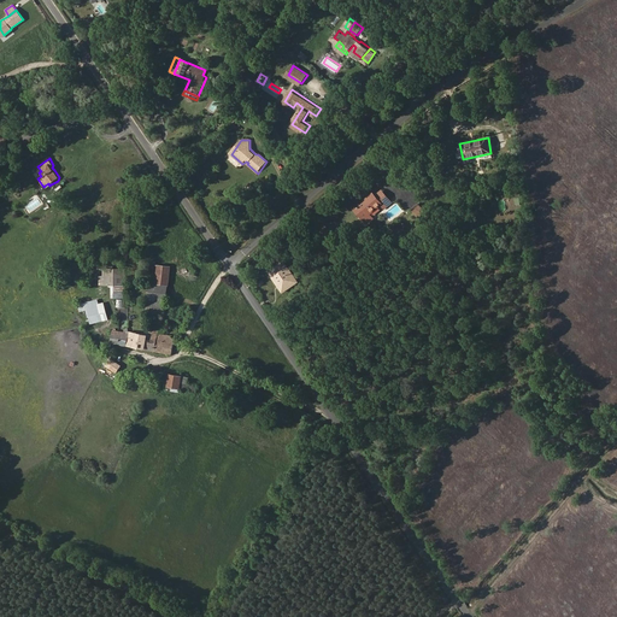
[(45,186),(48,191),(59,183),(58,181),(51,184),(50,186),(48,183),(45,186)]
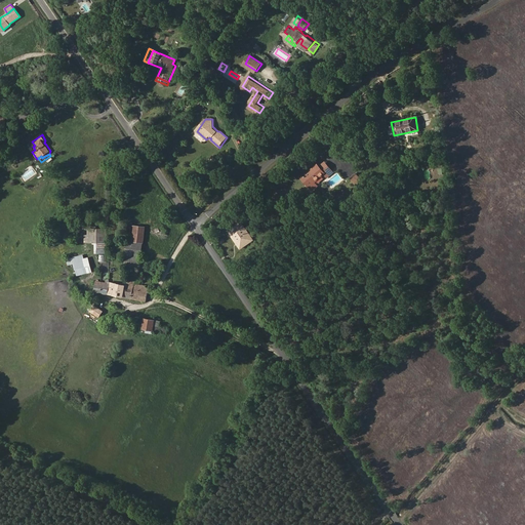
[(319,166),(318,164),(301,178),(312,191),(317,187),(314,183),(324,174),(327,177),(333,172),(325,162),(319,166)]
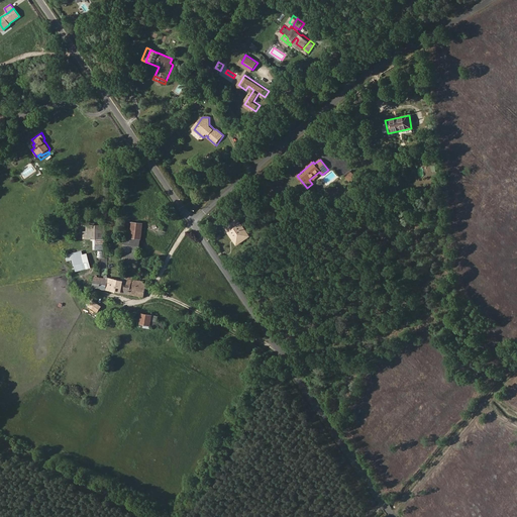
[(273,216),(269,212),(264,218),(268,222),(273,216)]
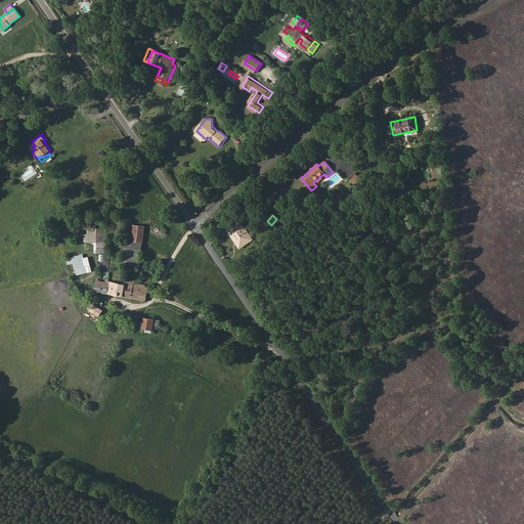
[(241,221),(227,230),(239,249),(253,241),(241,221)]
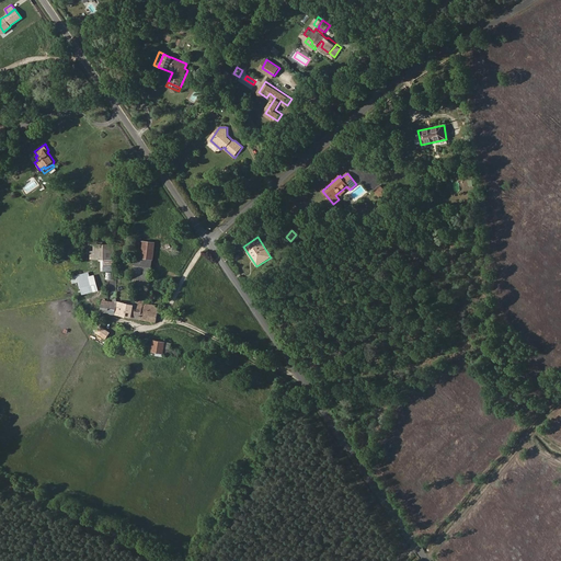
[(152,260),(155,261),(156,243),(144,241),(145,239),(136,238),(134,258),(152,260)]
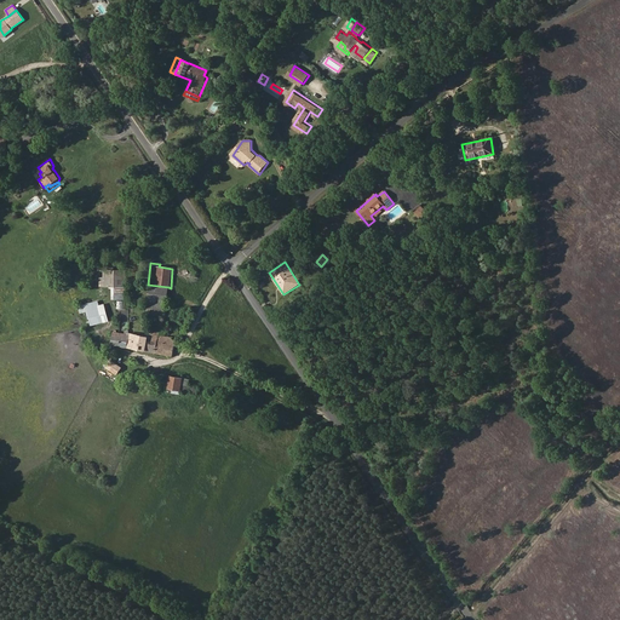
[(114,287),(126,287),(125,270),(103,270),(103,288),(114,287)]
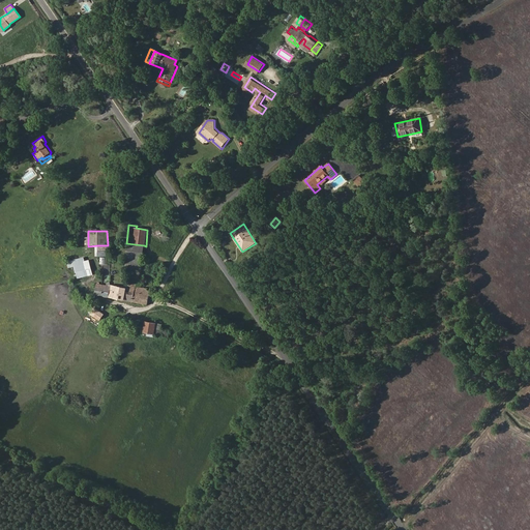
[(143,260),(144,245),(126,243),(126,259),(143,260)]
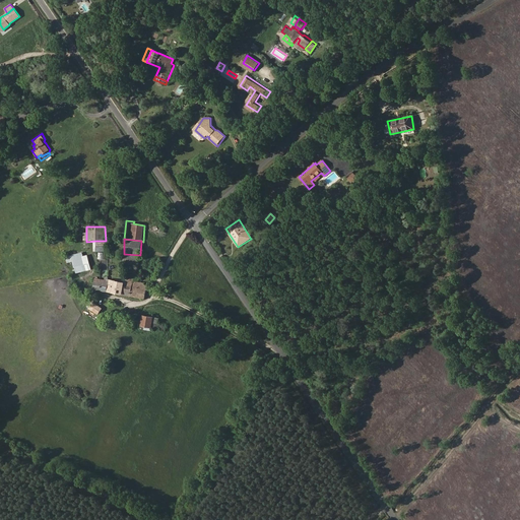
[(106,241),(95,241),(96,251),(106,251),(106,241)]
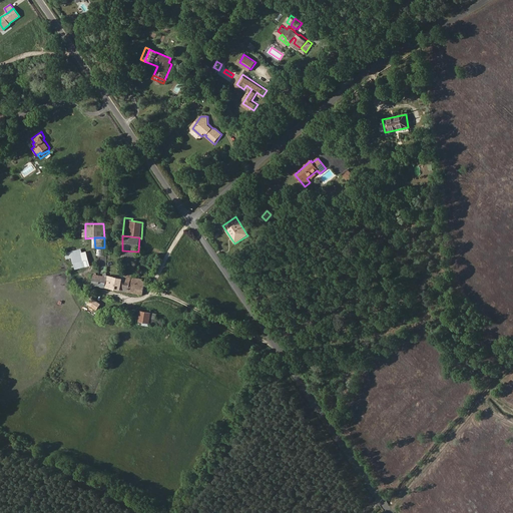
[(86,267),(91,266),(86,250),(81,252),(86,267)]
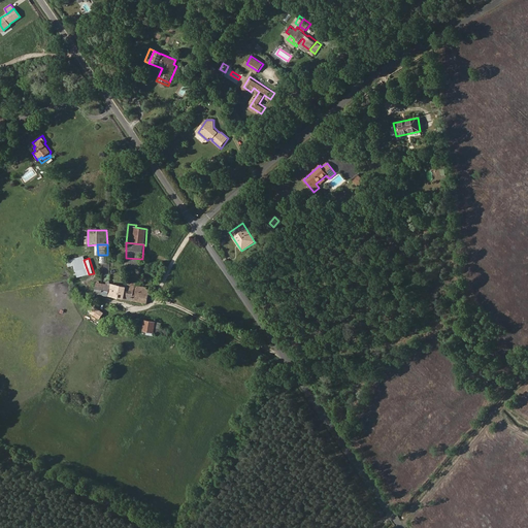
[(126,269),(141,270),(142,259),(126,258),(126,269)]
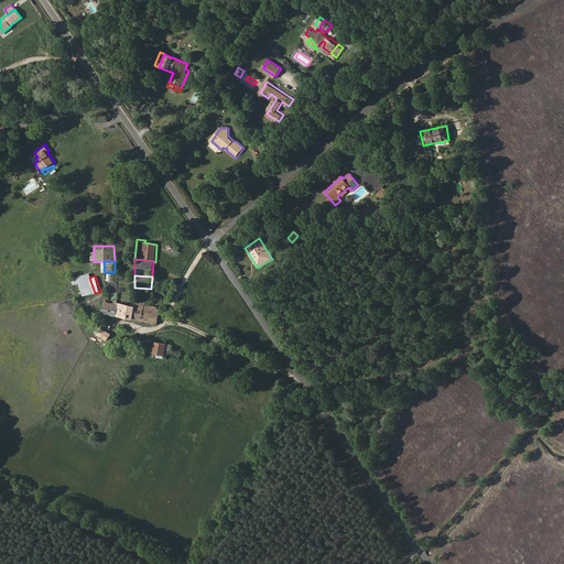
[(84,297),(95,293),(89,278),(78,281),(84,297)]
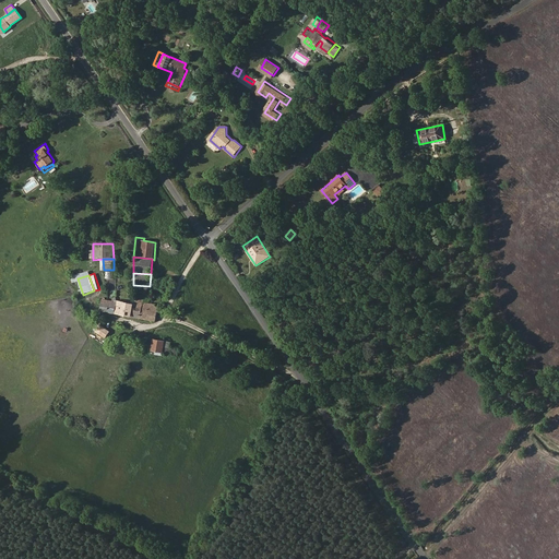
[(130,317),(156,321),(159,305),(143,301),(144,298),(134,296),(133,305),(130,317)]
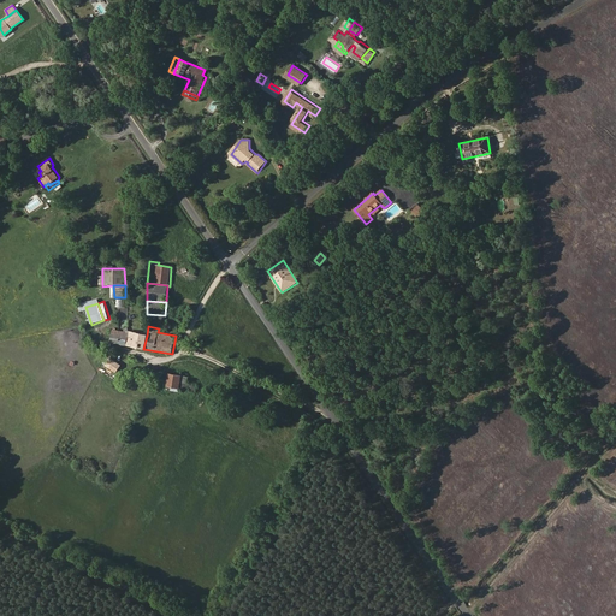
[(113,343),(125,345),(128,335),(128,332),(113,329),(110,343),(113,343)]
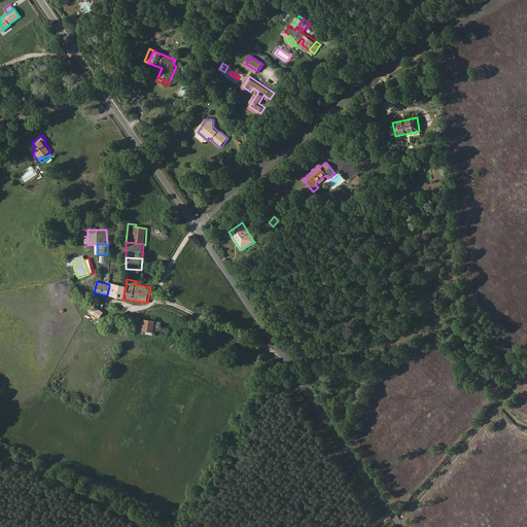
[(116,285),(115,287),(109,286),(107,295),(123,299),(126,287),(116,285)]
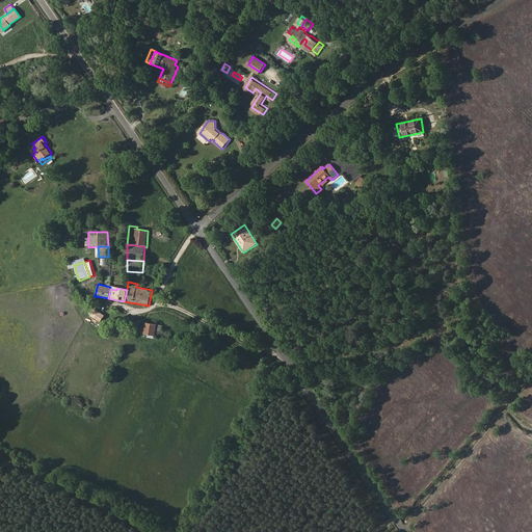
[(91,315),(100,322),(105,315),(97,309),(95,311),(91,315)]
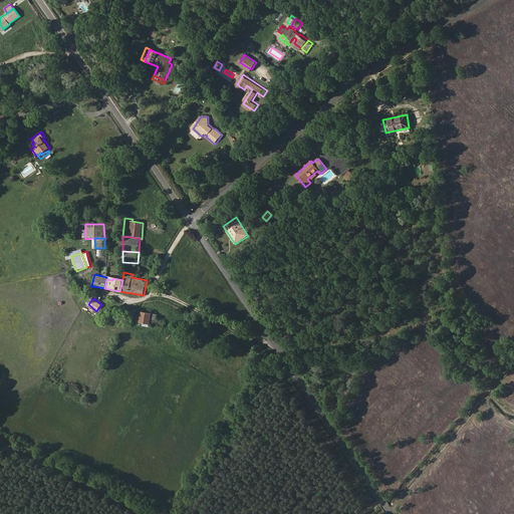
[(141,311),(139,323),(164,327),(165,322),(158,320),(158,315),(141,311)]
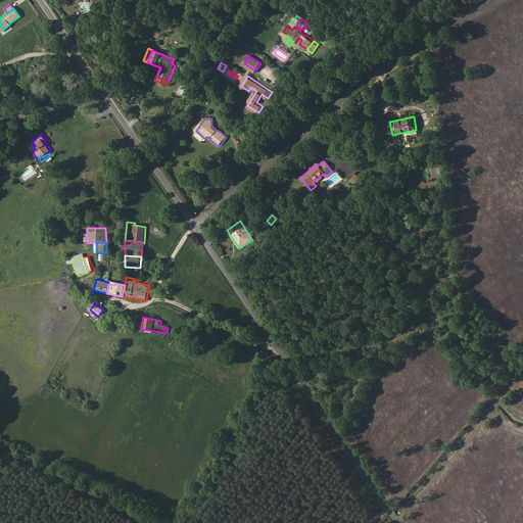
[(188,334),(182,330),(179,335),(186,338),(188,334)]
